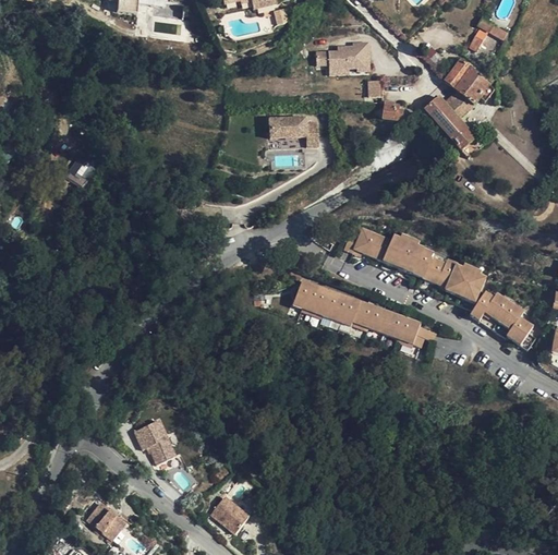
[(111,0),(110,4),(120,5),(141,7),(158,9),(168,9),(168,0),(111,0)]
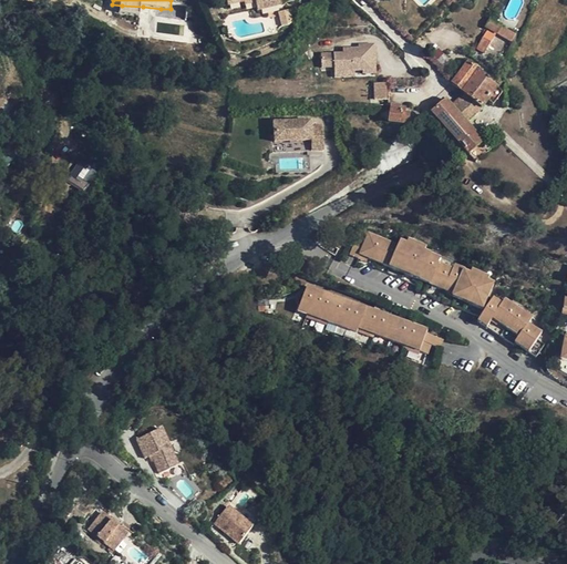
[(257,9),(271,6),(281,3),(281,2),(280,0),(226,0),(227,3),(239,0),(244,0),(245,2),(256,0),(257,9)]
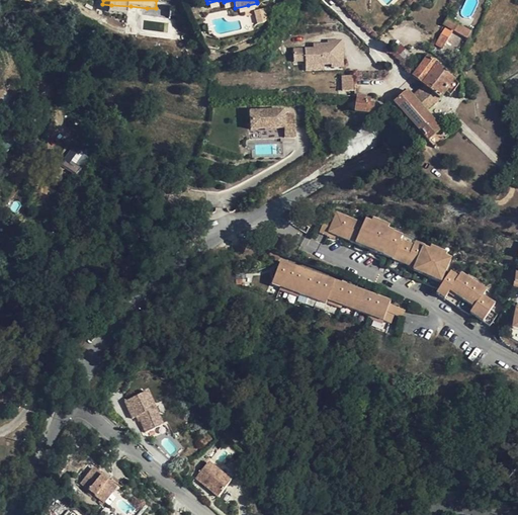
[(131,6),(111,5),(110,15),(131,16),(131,6)]
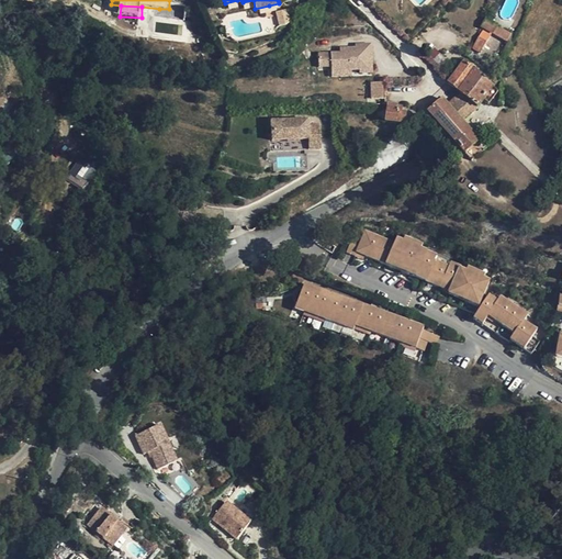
[(279,21),(289,19),(285,6),(276,8),(279,21)]
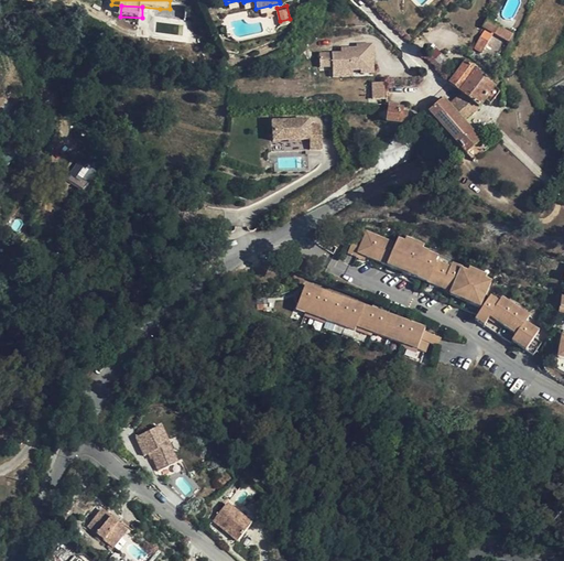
[(486,28),(475,45),(481,50),(495,31),(509,41),(512,33),(489,18),(484,27),(486,28)]
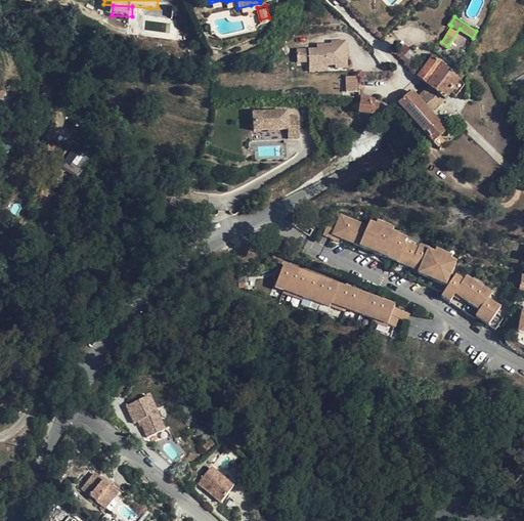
[(308,62),(328,62),(336,61),(336,66),(348,66),(347,38),(332,39),(332,42),(317,43),(318,47),(297,48),(297,60),(308,60),(308,62)]
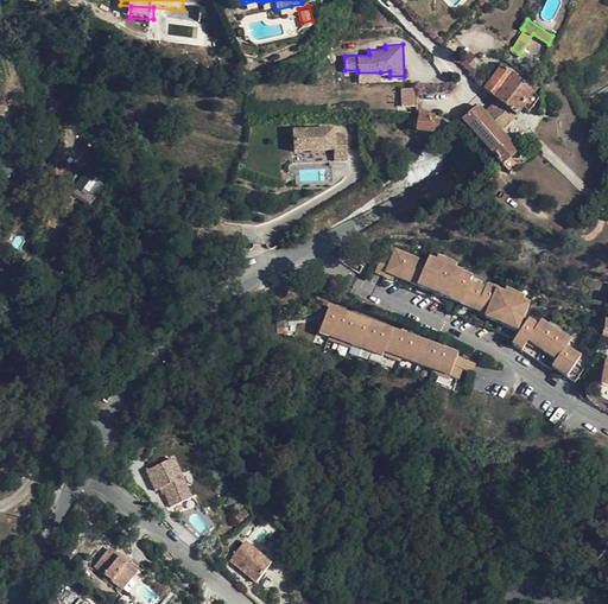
[(538,86),(532,81),(517,68),(512,72),(504,64),(486,89),(498,99),(502,102),(487,114),(483,110),(476,103),(462,115),(511,172),(525,160),(499,129),(515,114),(538,86)]
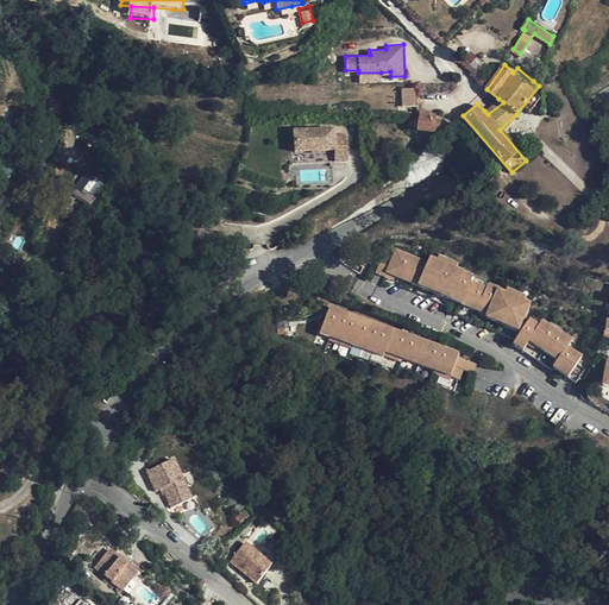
[(402,104),(416,102),(416,88),(401,88),(402,104)]
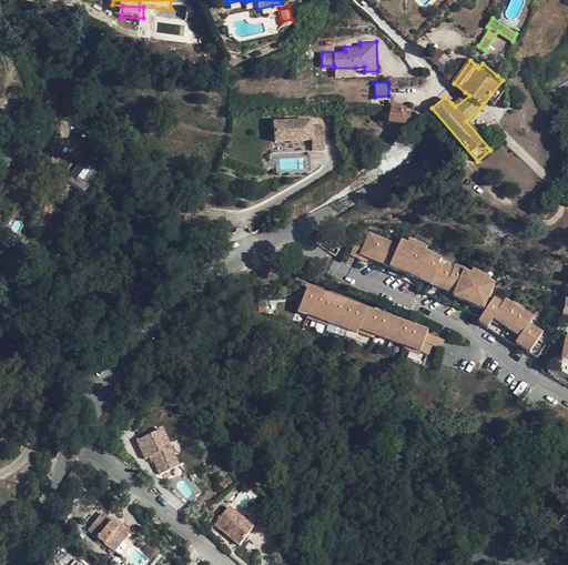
[(465,92),(452,103),(455,107),(469,96),(465,92)]
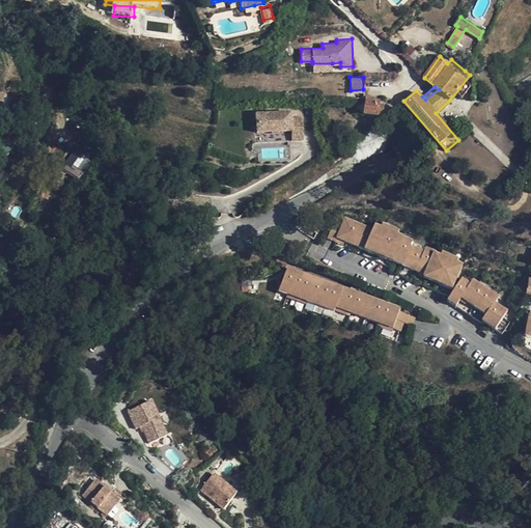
[(369,99),(367,114),(381,115),(383,100),(369,99)]
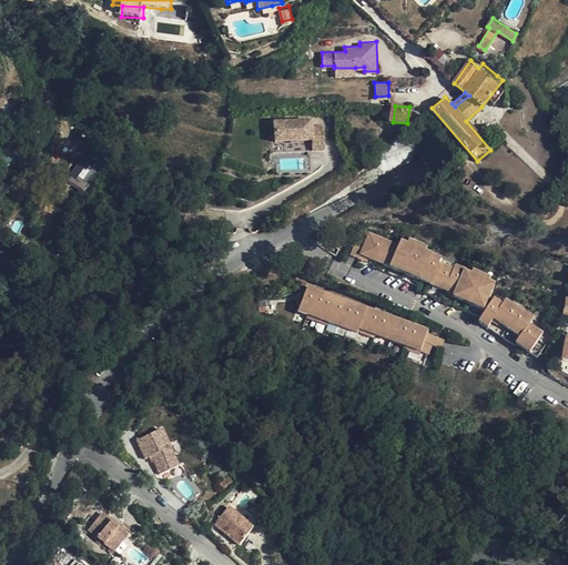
[(312,115),(275,118),(276,149),(325,145),(324,120),(313,120),(312,115)]
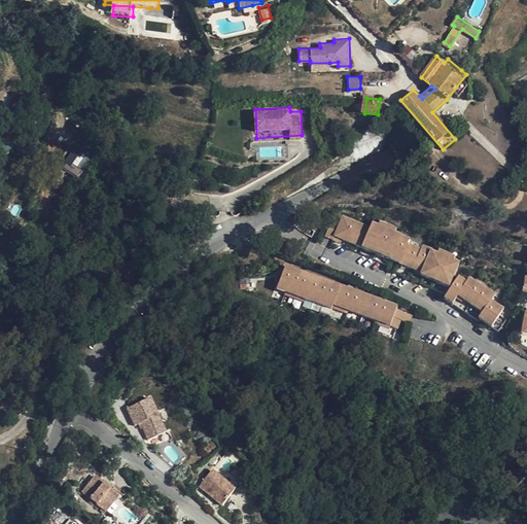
[(1,140),(0,141),(0,149),(5,153),(14,140),(4,134),(1,140)]
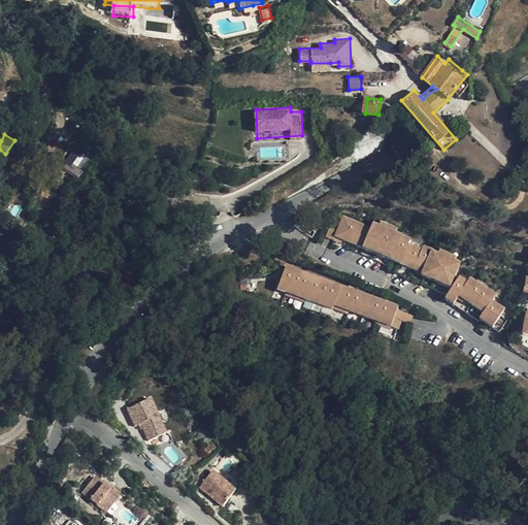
[(27,148),(22,145),(18,152),(22,156),(27,148)]
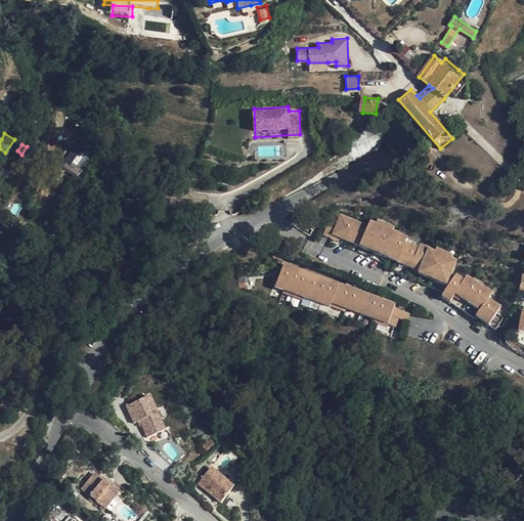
[(61,164),(78,173),(87,157),(72,147),(61,164)]
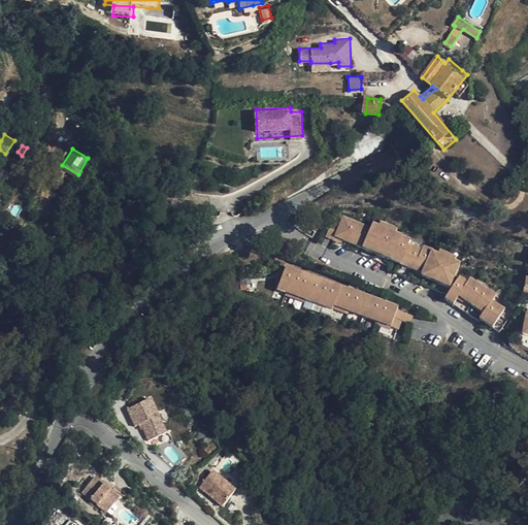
[(459,261),(453,259),(436,252),(430,249),(431,247),(423,242),(421,247),(407,241),(409,238),(394,231),(377,225),(371,222),(369,226),(341,215),(338,222),(331,219),(325,234),(333,238),(334,234),(342,238),(413,266),(422,270),(421,274),(427,276),(428,272),(444,280),(442,283),(449,286),(459,261)]
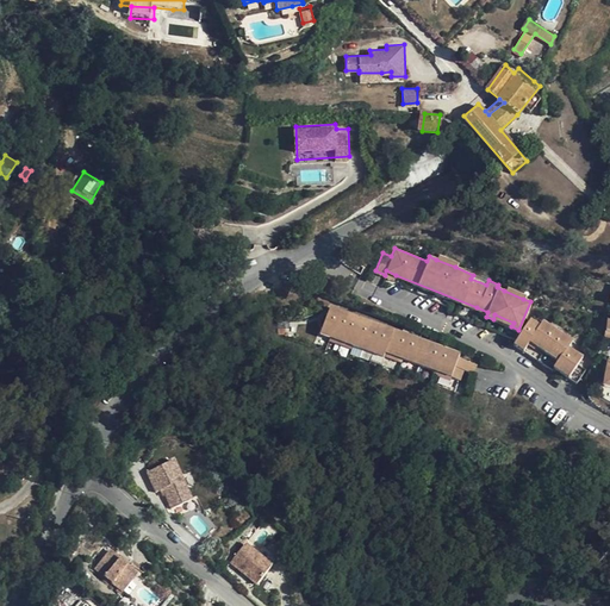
[(439,254),(436,260),(455,267),(458,262),(439,254)]
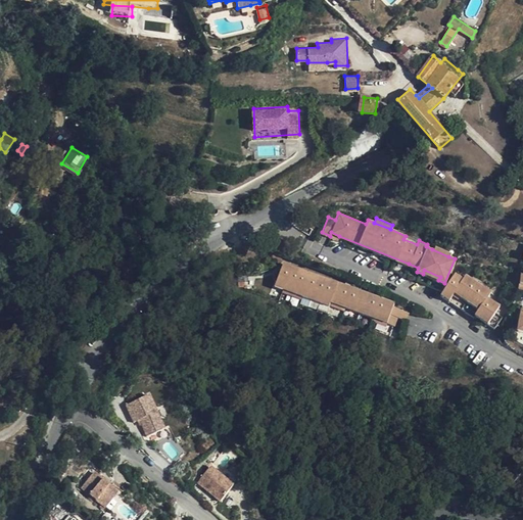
[(434,245),(432,249),(448,256),(450,252),(434,245)]
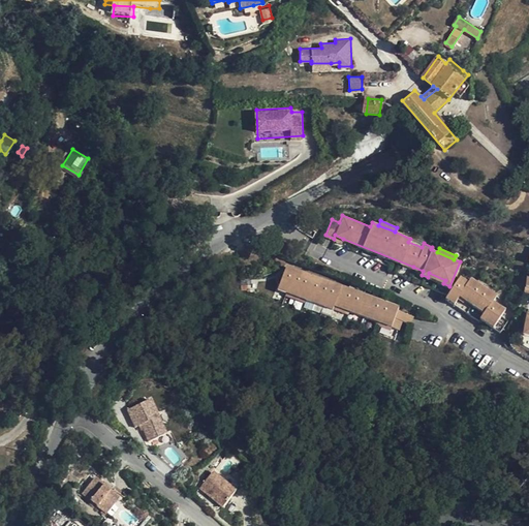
[(286,290),(305,298),(332,308),(334,304),(348,309),(376,319),(392,325),(398,328),(401,318),(410,321),(413,313),(397,308),(398,305),(285,264),(278,287),(286,290)]
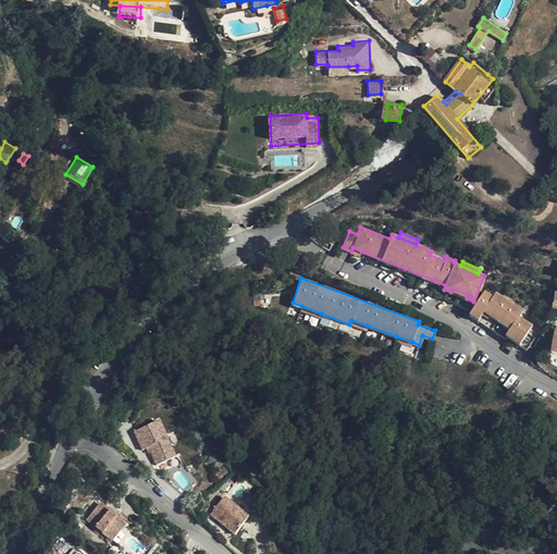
[(450,292),(467,298),(469,295),(452,287),(450,292)]
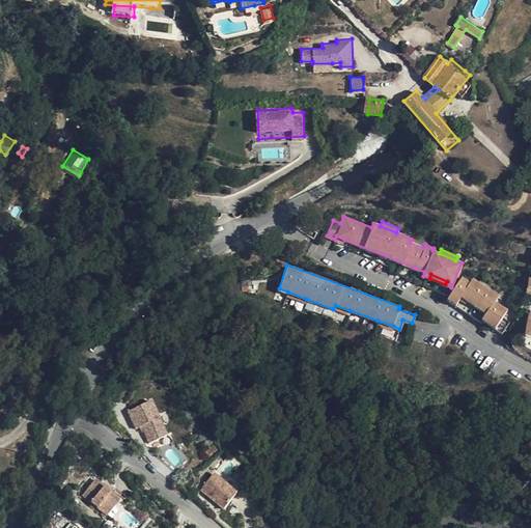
[(469,280),(460,275),(446,298),(480,320),(481,317),(501,331),(508,320),(502,315),(506,308),(494,300),(498,294),(472,277),(469,280)]
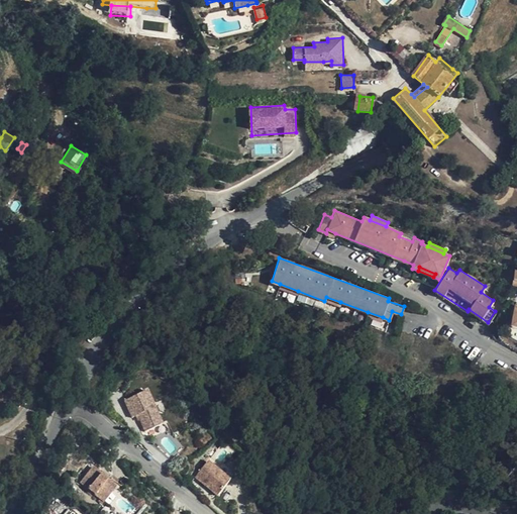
[(296,295),(298,291),(280,284),(278,288),(296,295)]
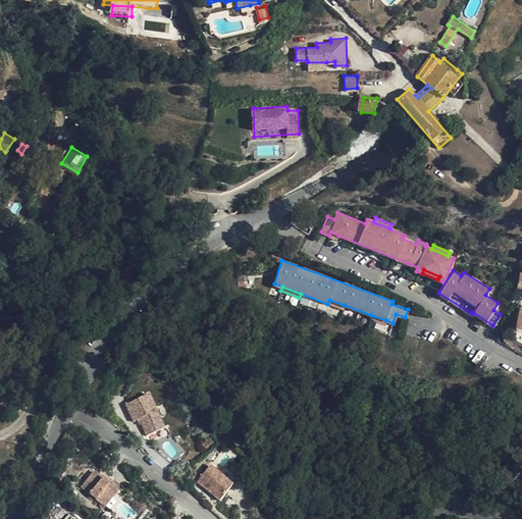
[(343,309),(344,305),(329,300),(327,304),(343,309)]
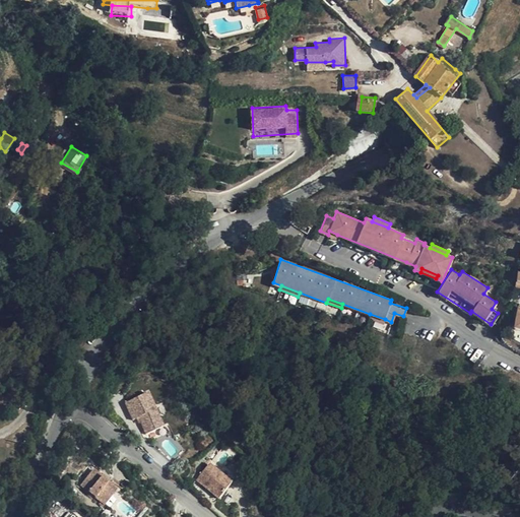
[(383,323),(385,319),(370,314),(368,317),(383,323)]
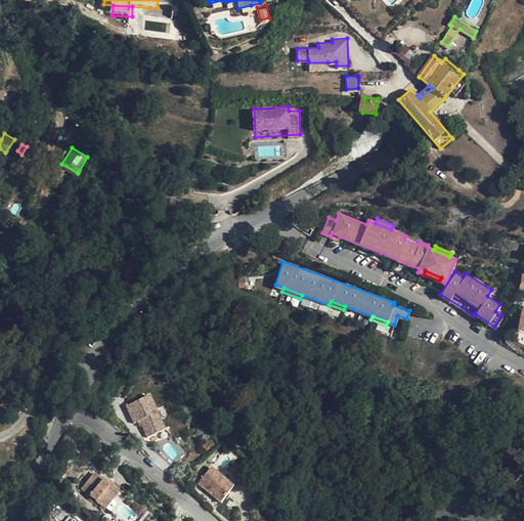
[(151,394),(129,403),(136,421),(141,418),(148,435),(166,428),(151,394)]
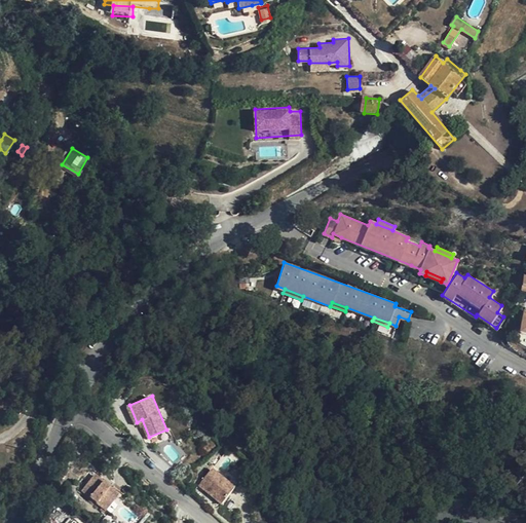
[(212,469),(198,483),(221,502),(233,487),(212,469)]
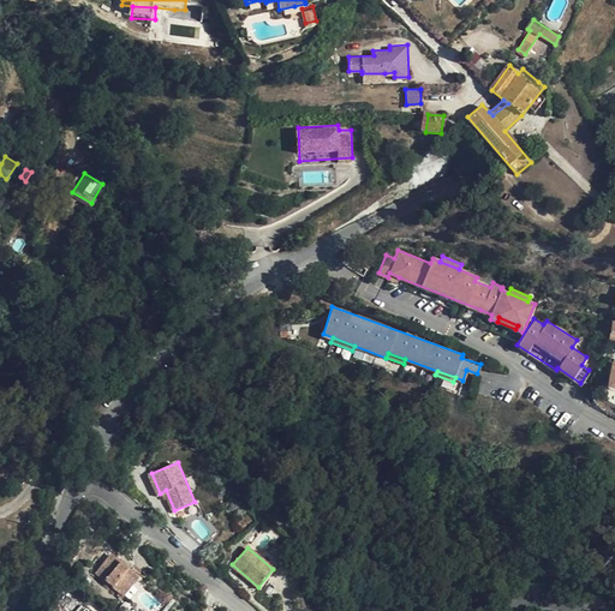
[(111,549),(97,567),(127,589),(141,571),(111,549)]
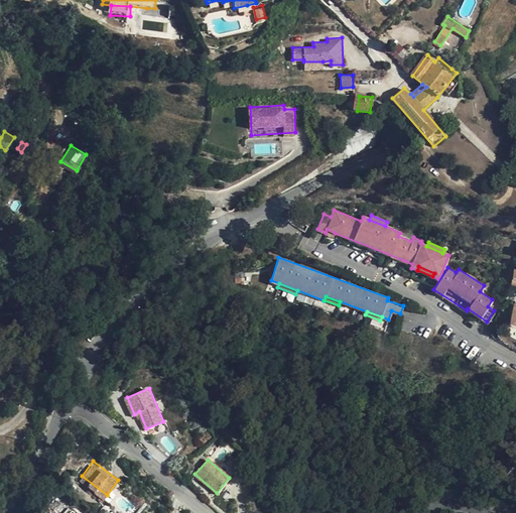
[(59,510),(66,498),(56,492),(48,503),(59,510)]
